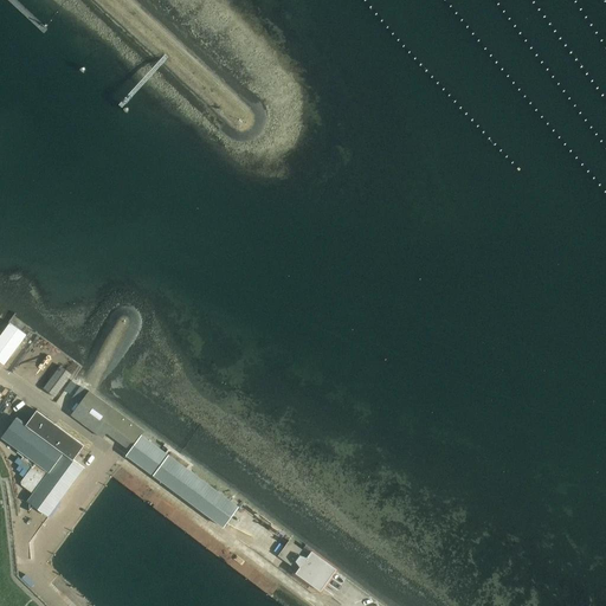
[(0,335),(0,362),(4,366),(26,335),(10,323),(0,335)]
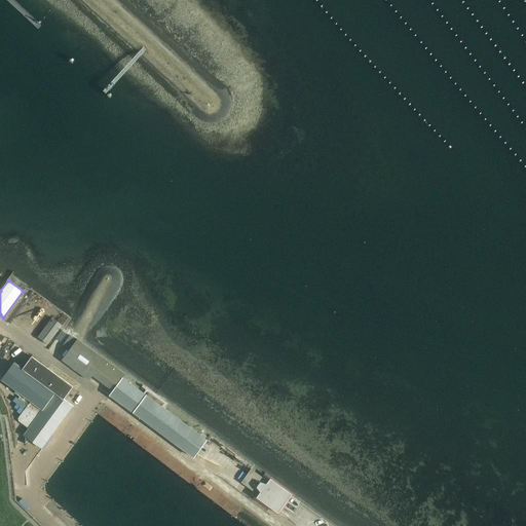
[(37,338),(47,345),(62,325),(52,317),(37,338)]
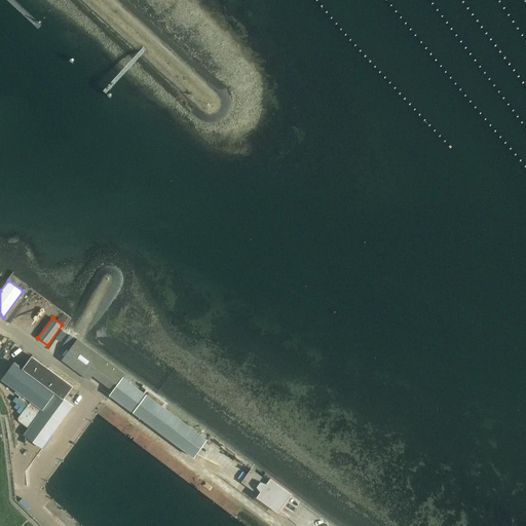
[(0,346),(10,336),(0,327),(0,346)]
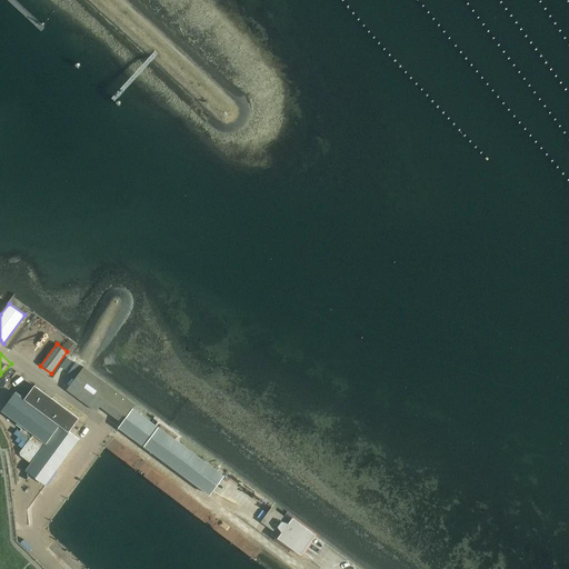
[(158,428),(132,409),(136,405),(83,367),(67,390),(96,411),(100,407),(122,423),(118,428),(210,495),(223,476),(173,440),(176,437),(160,425),(158,428)]
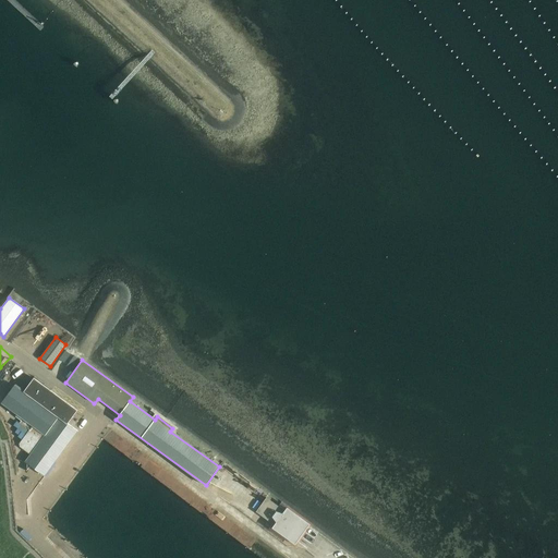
[(1,403),(45,436),(36,448),(25,462),(44,475),(76,432),(67,425),(77,411),(34,378),(23,392),(14,386),(1,403)]
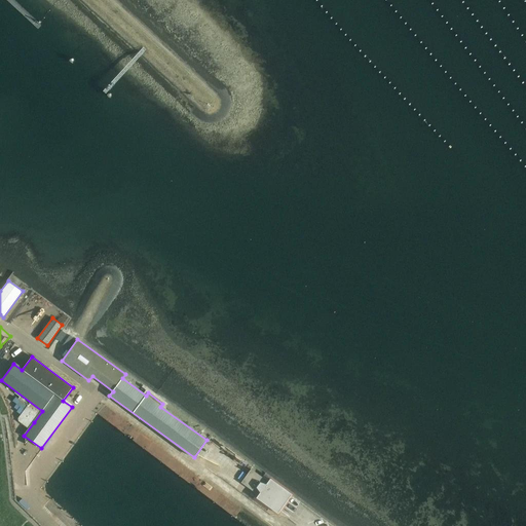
[(235,447),(231,453),(238,458),(242,452),(235,447)]
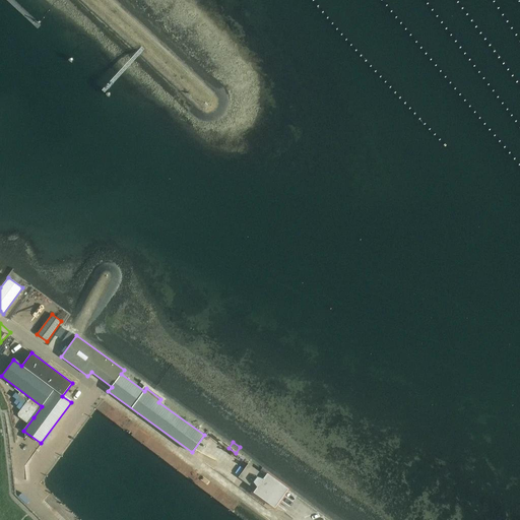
[(243,452),(236,465),(242,468),(249,455),(243,452)]
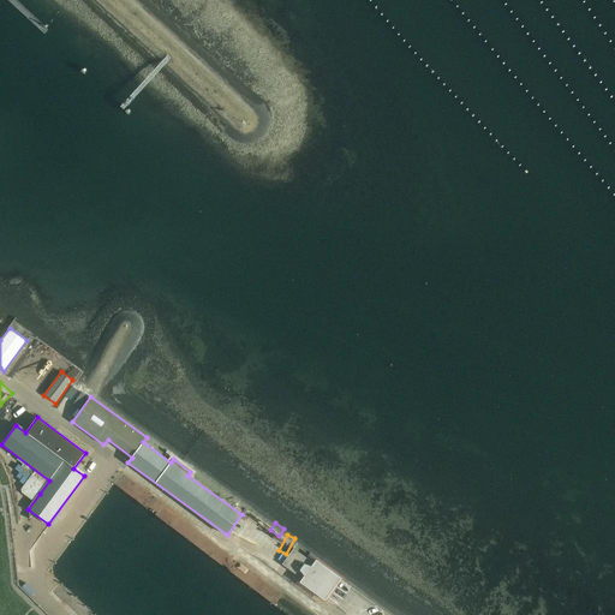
[(310,554),(306,559),(293,549),(282,565),(296,574),(292,579),(300,584),(324,601),(341,578),(316,560),(317,560),(310,554)]
